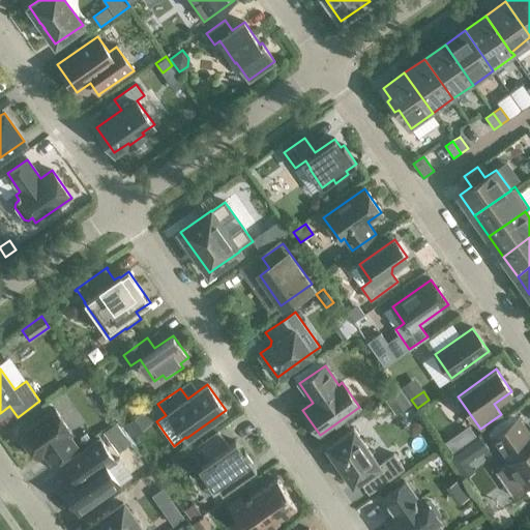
[(382,404),(392,417),(404,409),(394,395),(382,404)]
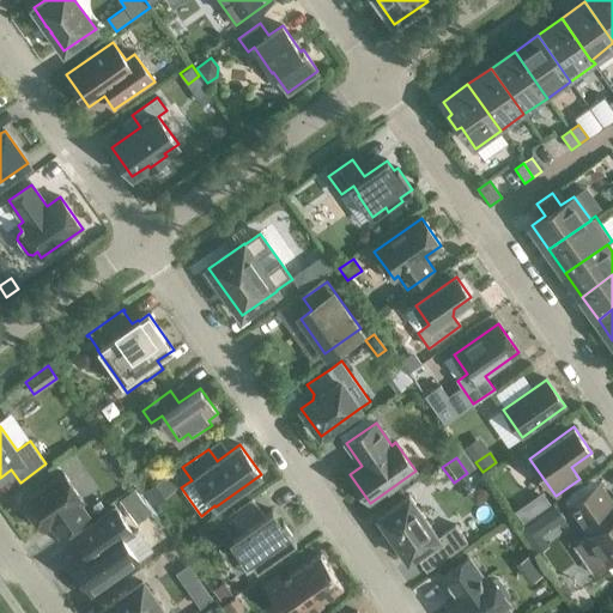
[(147,463),(141,468),(150,480),(156,475),(147,463)]
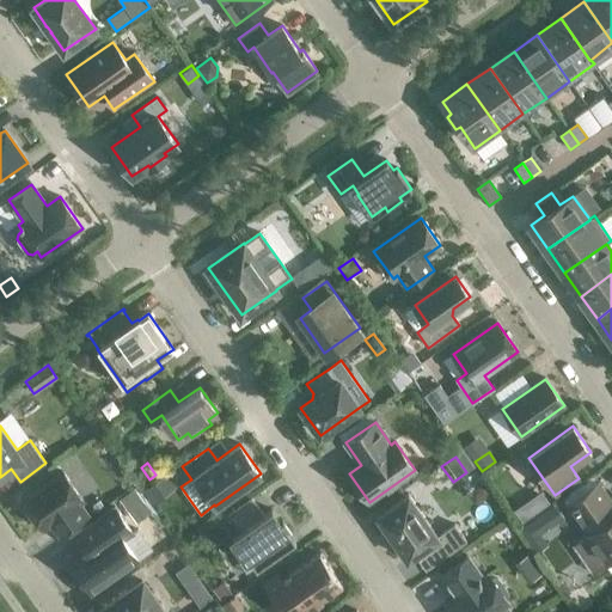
[(83,501),(62,472),(23,500),(43,530),(51,524),(60,536),(89,516),(79,505),(83,501)]
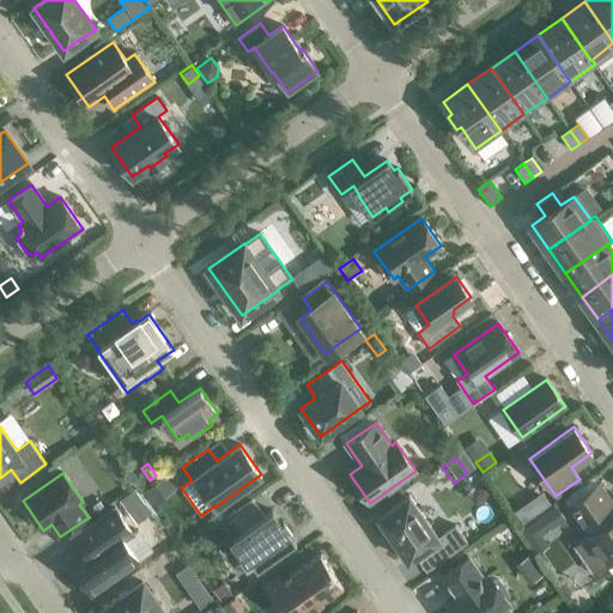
[(167,475),(144,491),(152,503),(175,487),(167,475)]
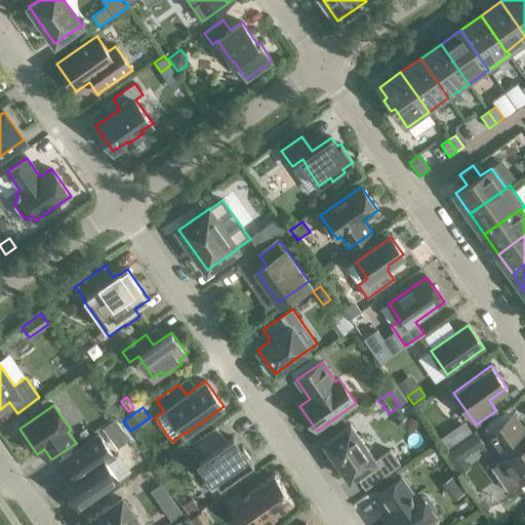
[(524,431),(513,414),(486,433),(505,458),(490,469),(507,491),(524,478),(524,431)]
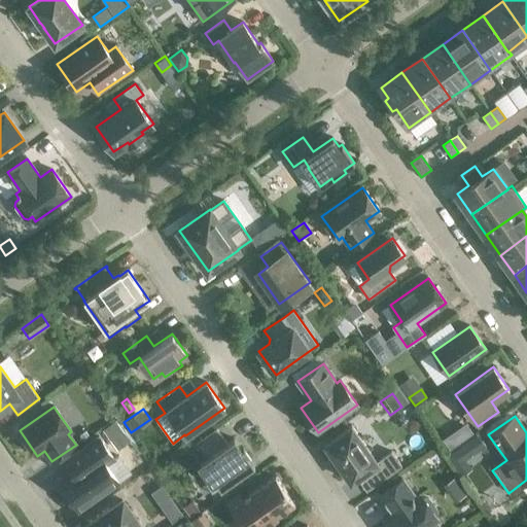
[(123,432),(115,422),(103,430),(110,441),(123,432)]
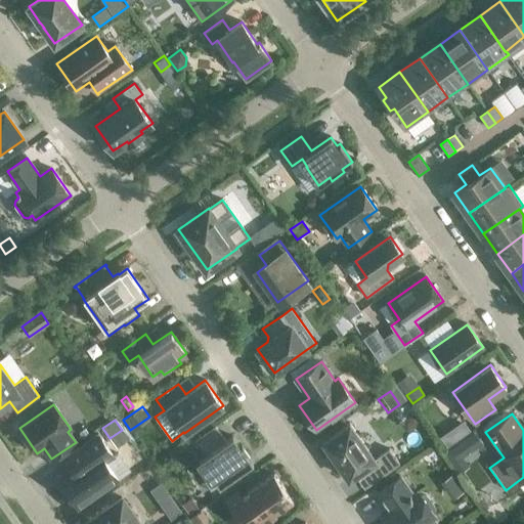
[(389,448),(375,459),(351,425),(350,423),(348,424),(348,425),(324,441),(322,442),(323,444),(324,443),(334,456),(333,456),(335,459),(337,463),(339,465),(339,464),(348,477),(349,479),(351,478),(350,478),(355,474),(364,487),(399,463),(389,448)]
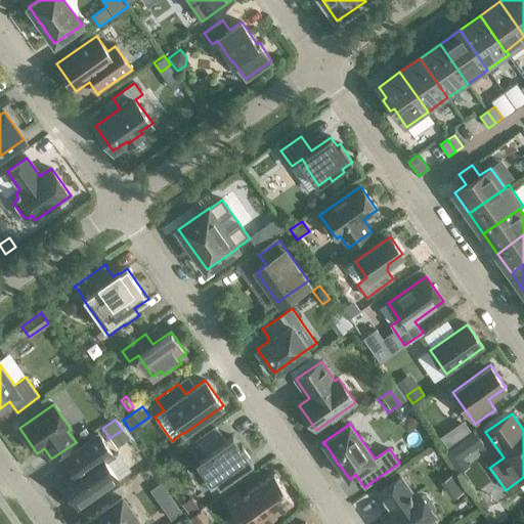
[(225,441),(224,439),(215,427),(195,441),(206,455),(199,460),(211,477),(212,476),(219,486),(253,462),(242,445),(239,446),(232,436),(225,441)]
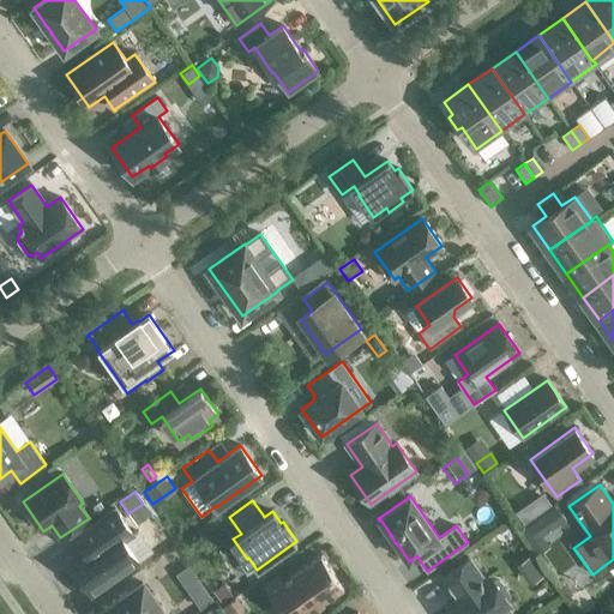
[(530,518),(523,507),(516,512),(524,523),(530,518)]
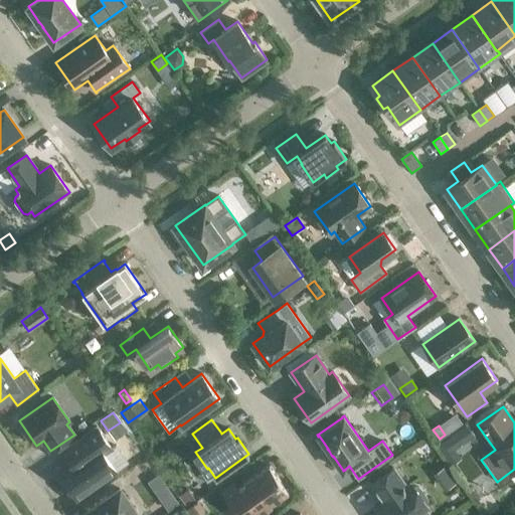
[(476,438),(468,425),(459,432),(467,443),(476,438)]
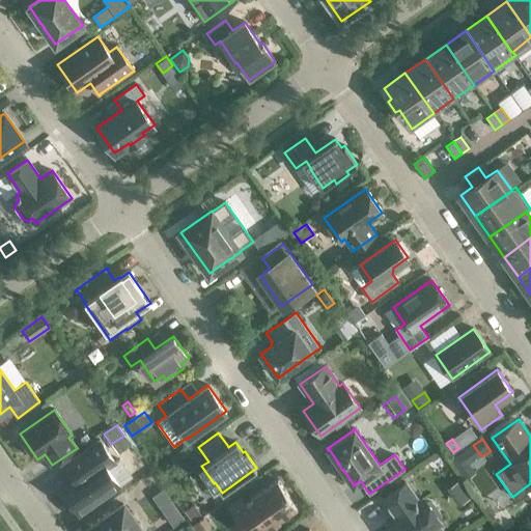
[(73,476),(59,485),(79,514),(120,485),(133,476),(120,459),(115,463),(100,440),(64,465),(64,466),(73,476)]
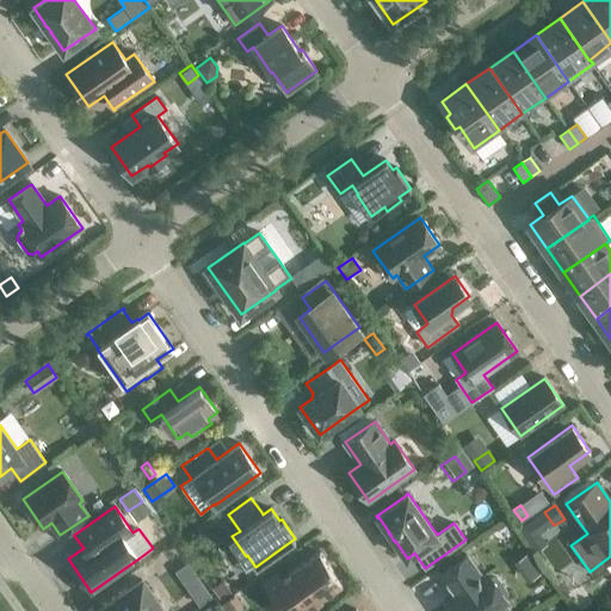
[(341,584),(320,553),(281,580),(272,567),(271,568),(275,574),(263,584),(282,610),(308,610),(322,602),(320,598),(341,584)]
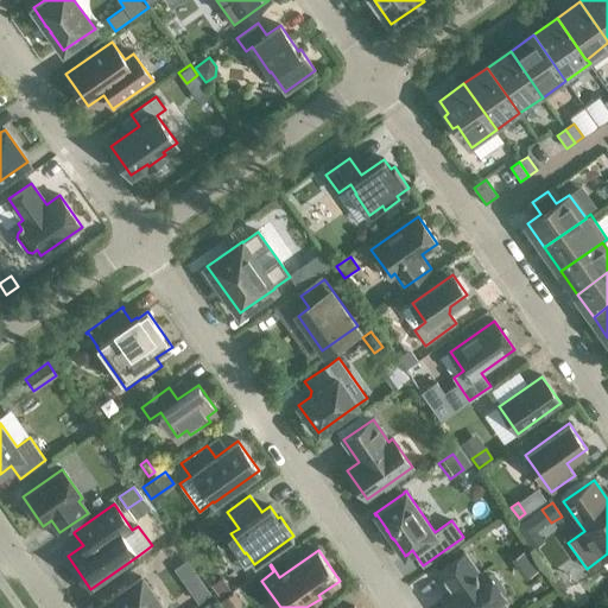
[(480,575),(464,552),(439,570),(449,584),(451,582),(457,590),(442,601),(447,607),(494,607),(506,600),(504,595),(504,594),(505,589),(494,575),(491,575),(488,574),(486,570),(480,575)]
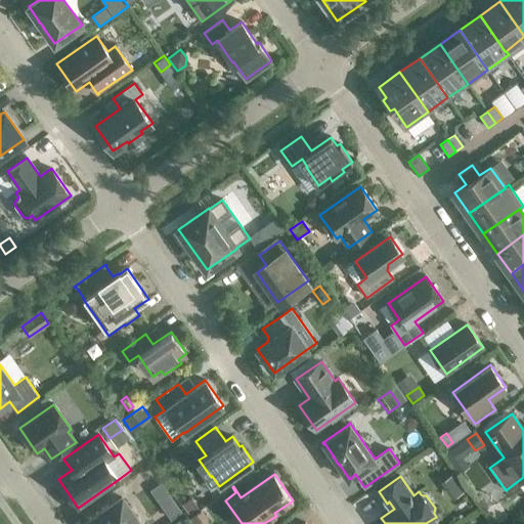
[(139,523),(122,497),(87,522),(88,523),(139,523),(138,523),(139,523)]
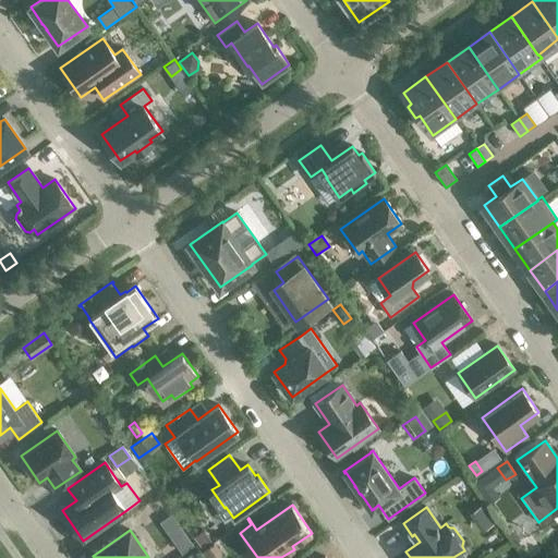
[(193,546),(183,532),(172,540),(182,554),(193,546)]
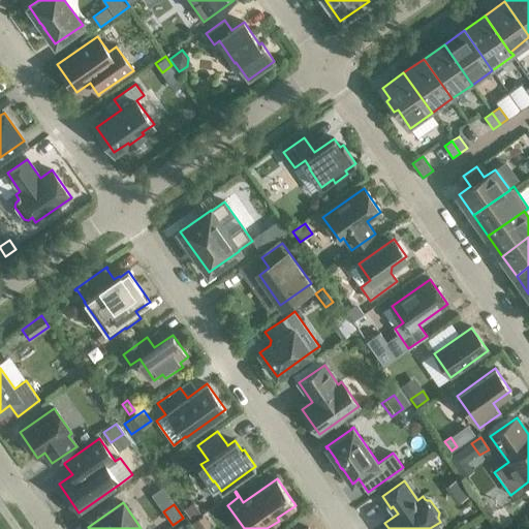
[(193,504),(185,510),(192,521),(200,515),(193,504)]
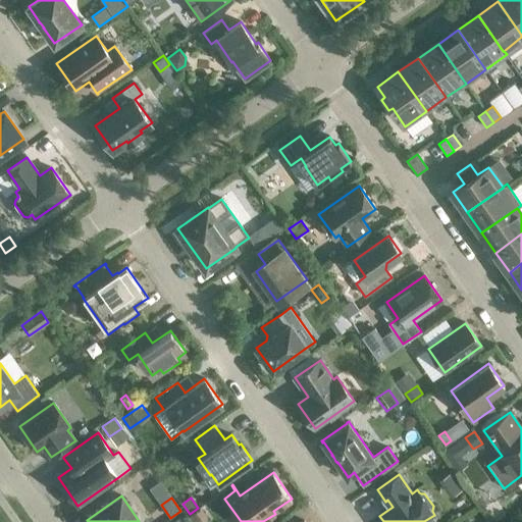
[(201,521),(208,518),(200,508),(189,516),(193,521),(201,521)]
